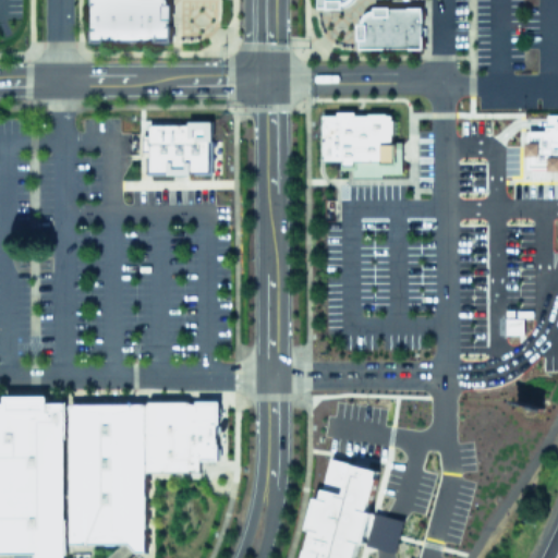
[(88,0),(166,0),(167,3),(169,3),(169,39),(88,39),(88,0)]
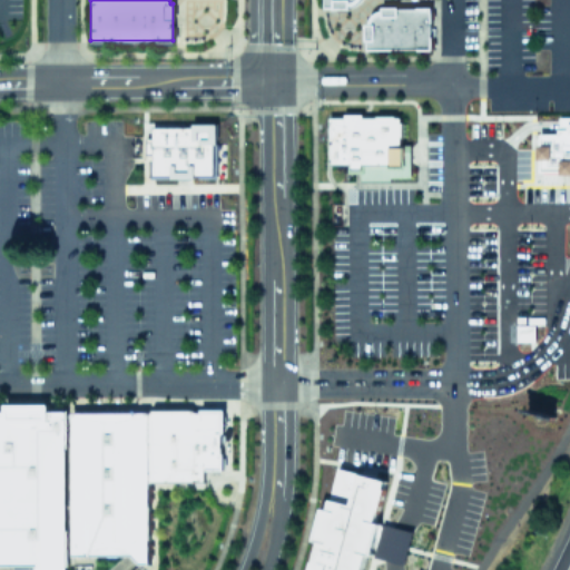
[(366,22),(369,18),(372,13),(375,11),(381,10),(381,7),(430,7),(430,49),(365,48),(365,22),(366,22)]
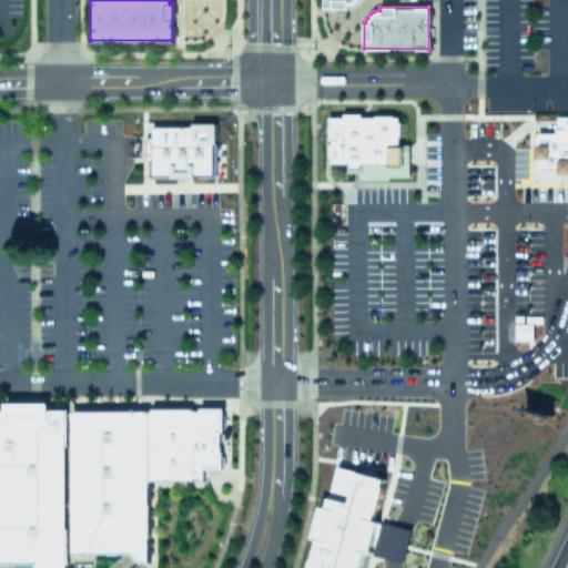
[(541,125),(561,125),(561,121),(564,121),(564,119),(564,110),(567,110),(567,162),(543,162),(543,150),(538,150),(538,138),(541,138),(541,125)]
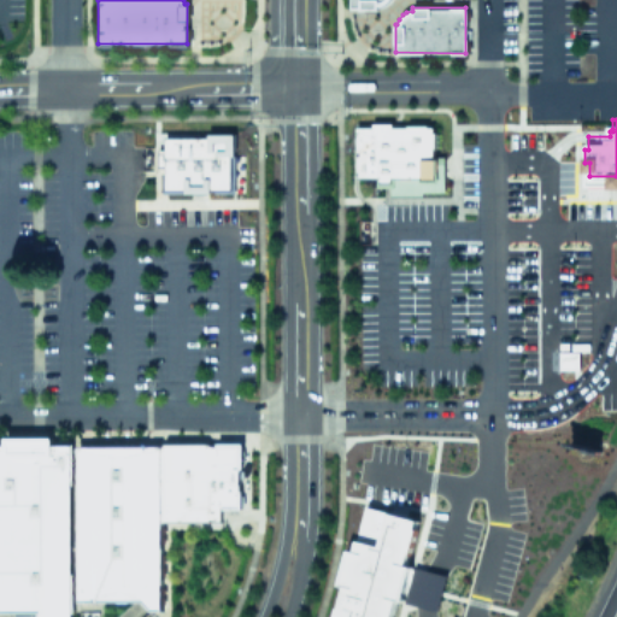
[(392,127),(406,127),(406,124),(427,124),(427,127),(430,127),(432,131),(434,131),(435,147),(432,147),(432,158),(436,158),(436,177),(442,177),(442,191),(421,191),(421,194),(387,194),(387,184),(375,186),(375,176),(354,176),(354,127),(371,127),(371,122),(391,122),(392,127)]
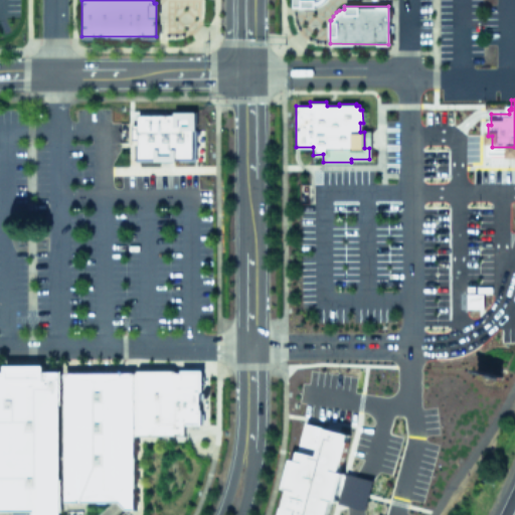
[(135,159),(191,158),(191,113),(134,114),(135,159)]
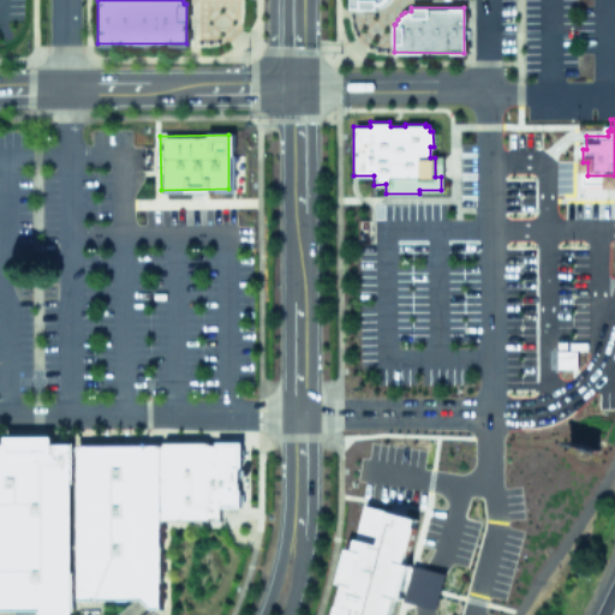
[(0,442),(4,442),(4,433),(52,435),(52,443),(70,443),(161,445),(161,439),(240,439),(239,505),(219,505),(219,517),(160,518),(160,607),(150,607),(141,598),(72,597),(72,614),(37,614),(37,611),(0,611),(0,442)]
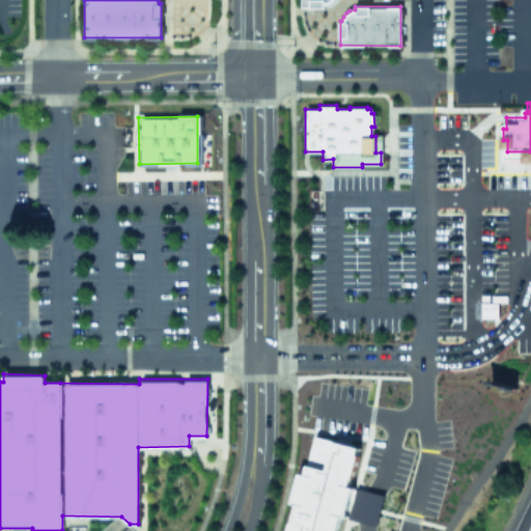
[(334,530),(357,447),(312,435),(285,530),(334,530)]
